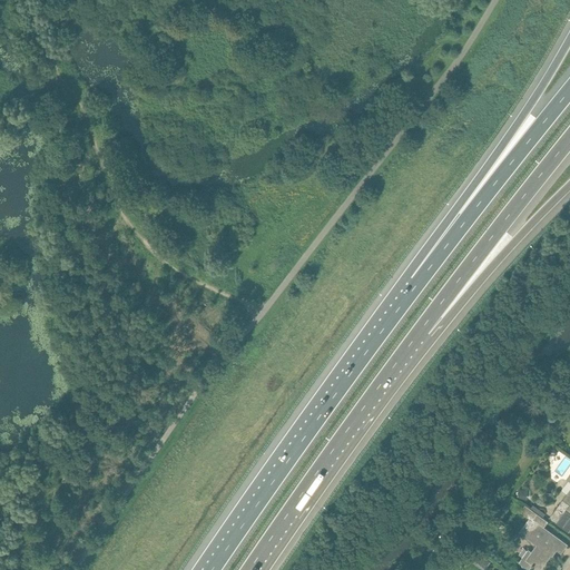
[(549,518),(569,532),(569,530),(569,474),(567,480),(569,481),(569,489),(559,505),(549,518)]
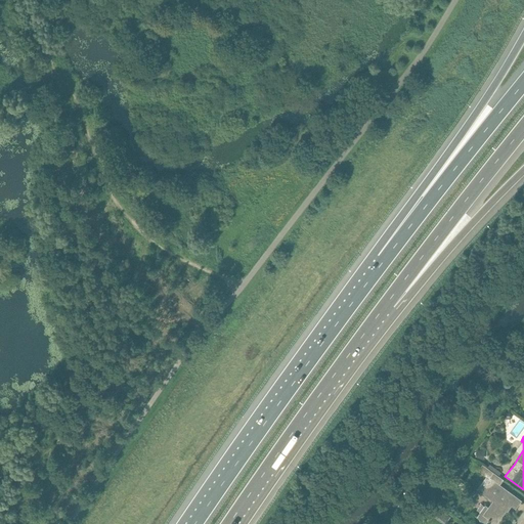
[(482,465),(478,471),(484,475),(488,469),(487,468),(482,465)]
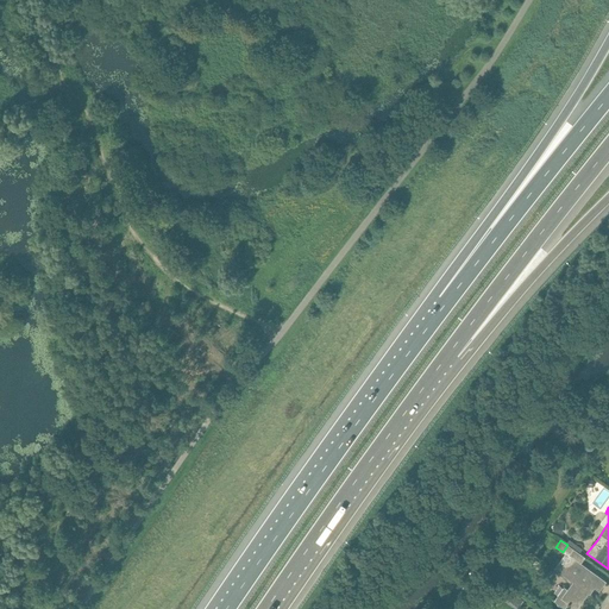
[(565,553),(554,569),(562,573),(572,582),(567,588),(565,585),(554,601),(557,603),(557,604),(557,606),(558,606),(558,607),(559,607),(560,607),(562,607),(563,607),(565,608),(567,604),(570,606),(570,604),(572,607),(572,608),(573,608),(578,608),(584,602),(583,601),(588,594),(590,595),(590,594),(589,592),(592,586),(600,591),(607,582),(581,564),(585,558),(579,553),(577,552),(567,545),(563,552),(565,553)]
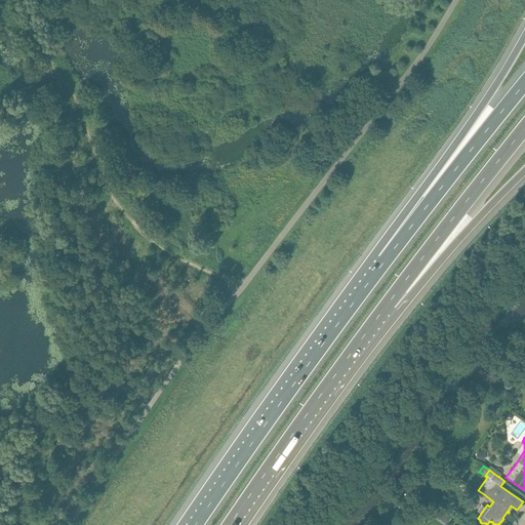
[(461,489),(455,483),(450,489),(456,494),(461,489)]
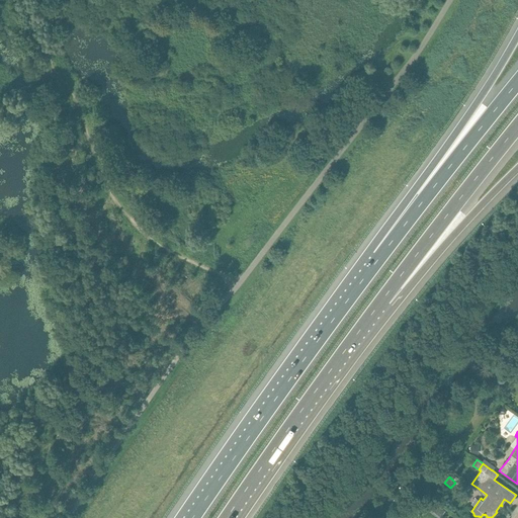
[(430,500),(426,506),(440,516),(444,511),(430,500)]
